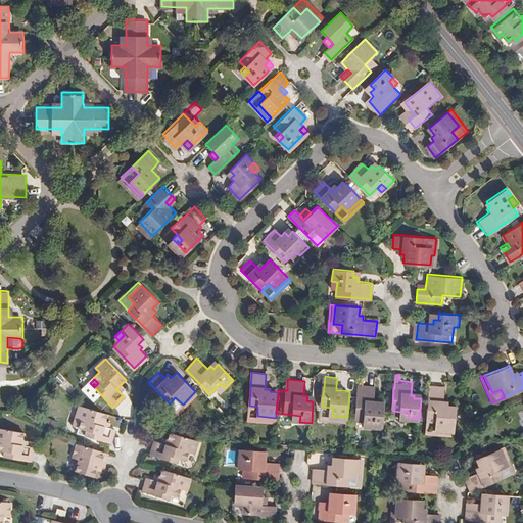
[(220,383),(215,389),(219,393),(225,388),(220,383)]
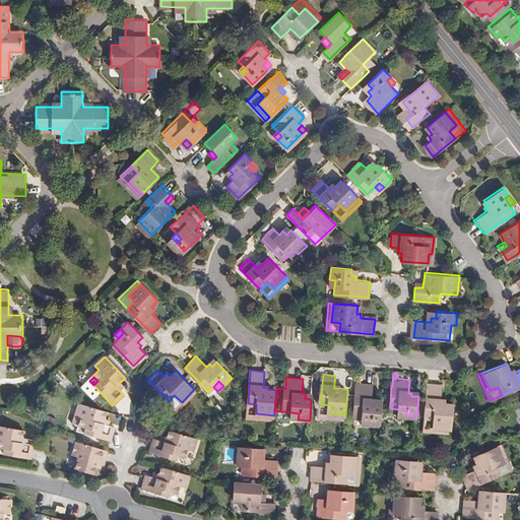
[(374,385),(358,383),(356,393),(347,393),(345,414),(345,416),(361,417),(368,418),(368,426),(380,427),(382,404),(376,404),(376,399),(372,399),(374,385)]
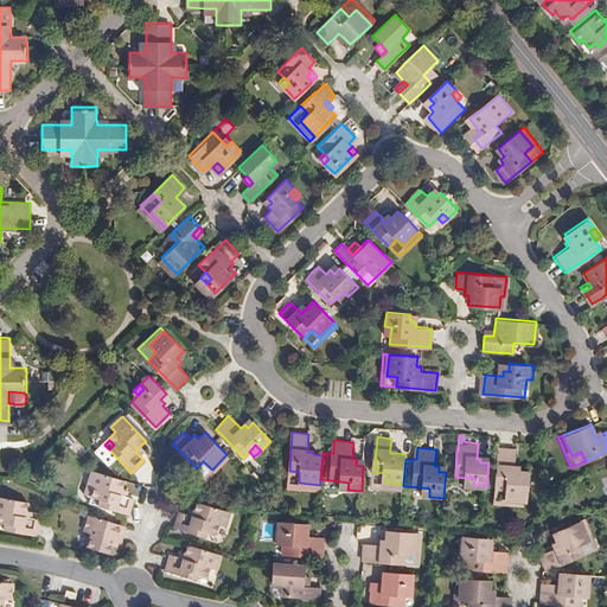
[(516,449),(500,448),(499,465),(489,465),(486,486),(486,489),(506,490),(505,499),(526,502),(530,472),(519,471),(512,471),(513,467),(515,465),(516,449)]
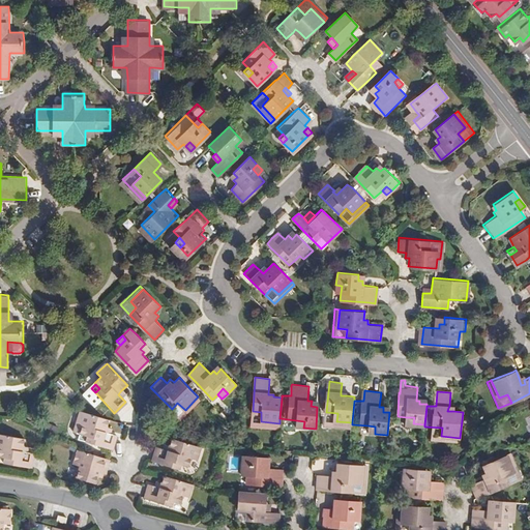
[(181,419),(201,399),(198,396),(185,410),(177,403),(172,409),(181,419)]
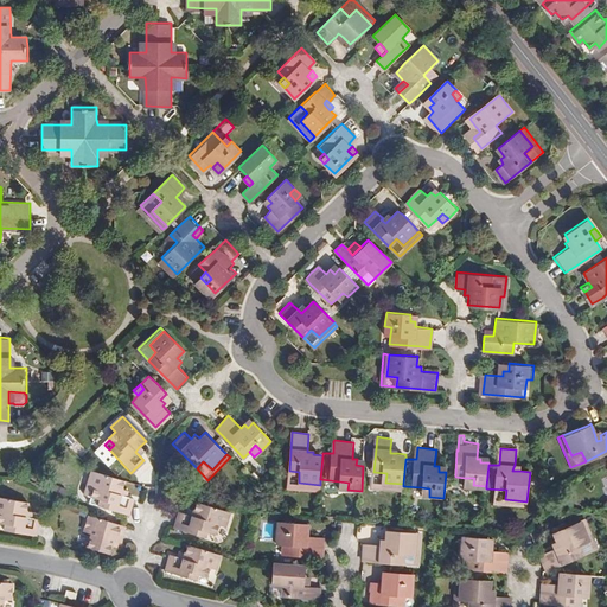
[(125,480),(91,470),(87,485),(91,486),(89,497),(93,498),(97,500),(96,505),(127,516),(132,499),(126,497),(121,494),(122,490),(125,480)]
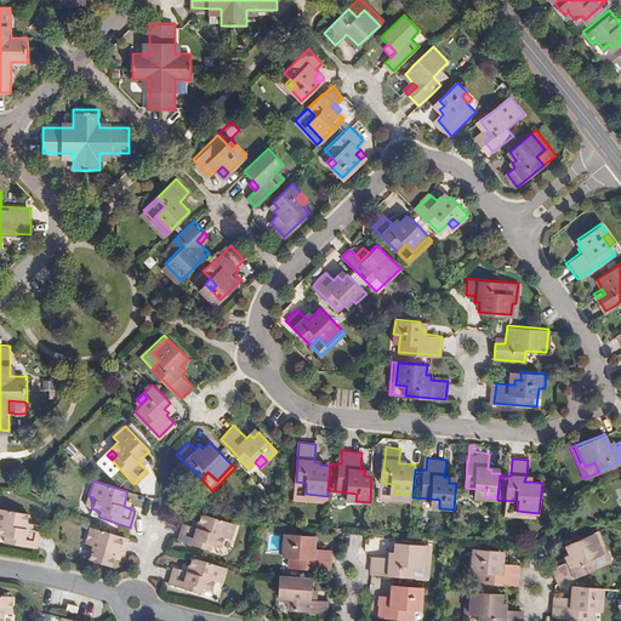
[(306,483),(296,482),(295,497),(328,501),(328,496),(306,494),(306,483)]
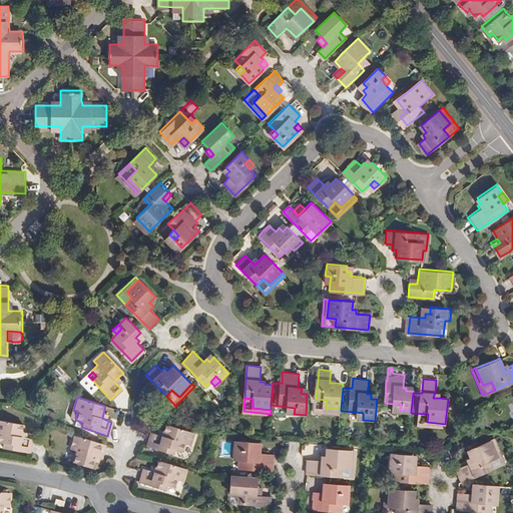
[(341,411),(341,409),(326,408),(327,400),(316,399),(315,411),(341,414),(341,411)]
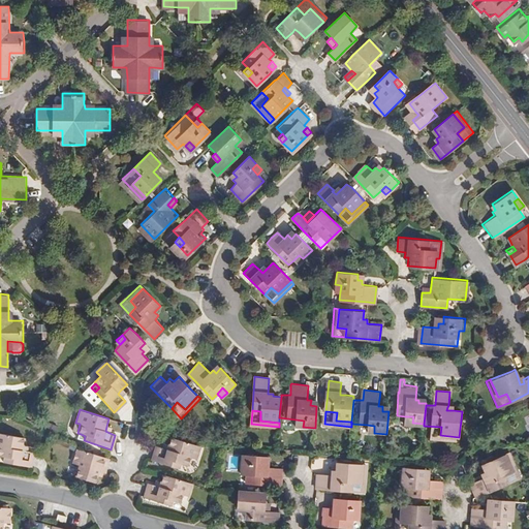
[(424,426),(423,437),(459,440),(459,437),(440,435),(441,427),(424,426)]
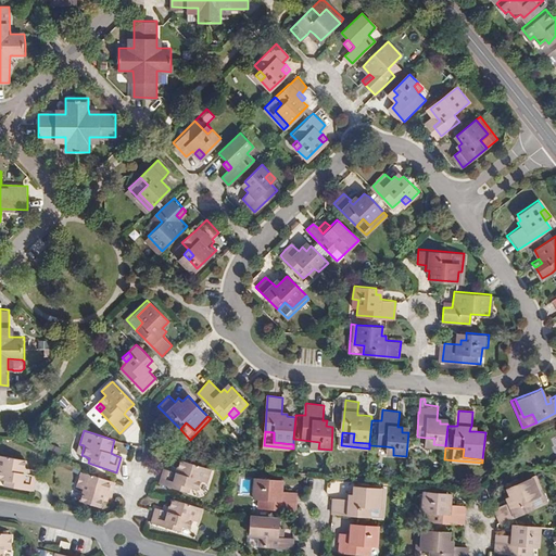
[(34,475),(29,474),(24,474),(24,468),(25,459),(0,455),(0,480),(4,481),(3,485),(32,490),(34,475)]
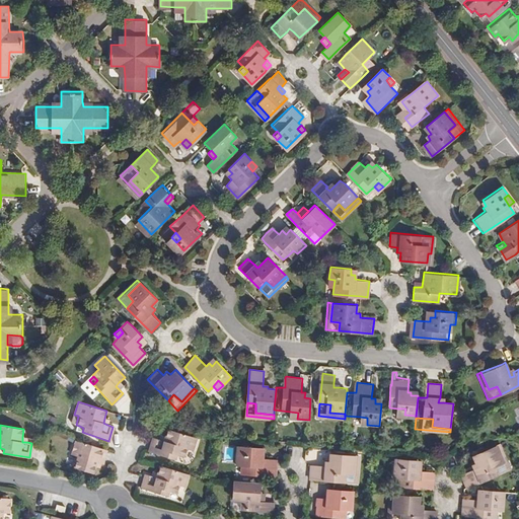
[(177,455),(182,456),(186,457),(189,448),(194,450),(198,437),(169,428),(167,435),(166,440),(160,438),(154,436),(150,450),(176,459),(177,455)]
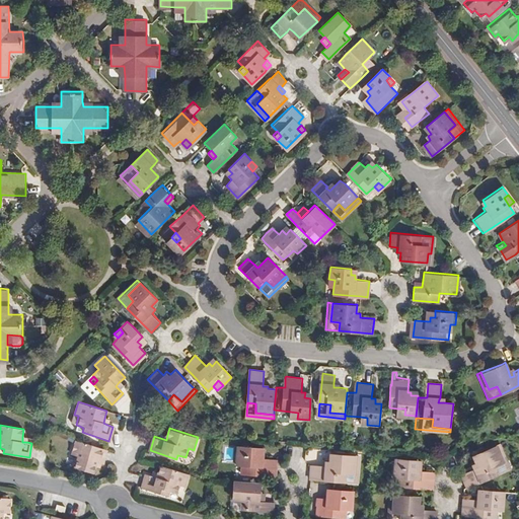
[(103,464),(107,448),(77,439),(73,455),(77,456),(74,467),(93,473),(94,467),(96,462),(100,463),(103,464)]
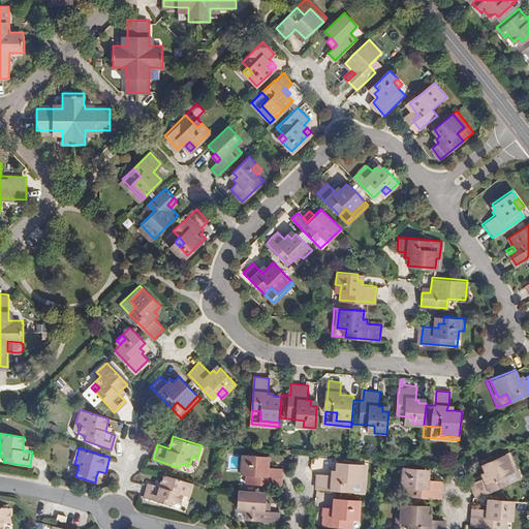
[(505,476),(508,484),(521,477),(510,453),(507,454),(515,471),(505,476)]
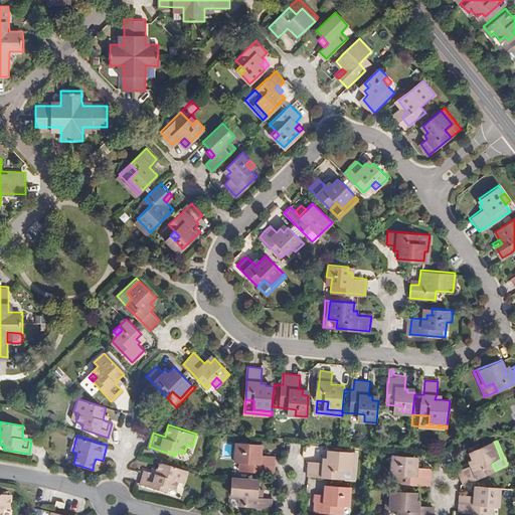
[(464,484),(477,479),(495,471),(492,464),(501,459),(494,442),(470,453),(472,460),(476,467),(472,469),(471,466),(458,472),(464,484)]
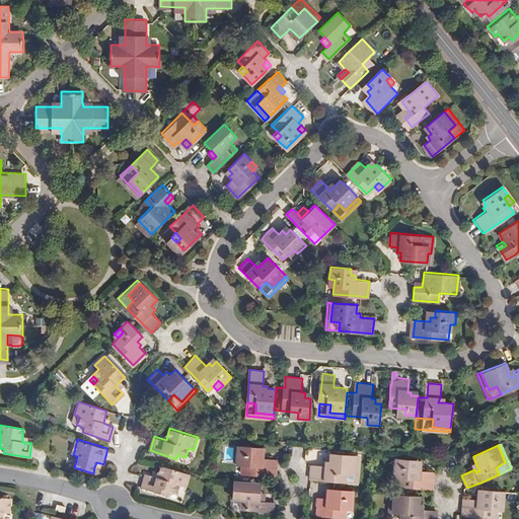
[(267,475),(277,476),(278,459),(265,458),(265,454),(261,454),(261,448),(239,446),(238,458),(243,458),(243,466),(242,474),(267,475)]
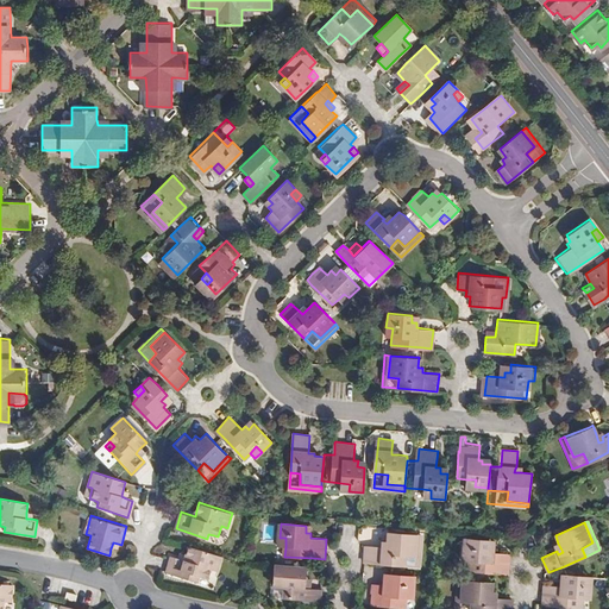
[(368,545),(366,562),(393,564),(406,565),(407,556),(414,557),(416,534),(388,531),(388,540),(387,548),(382,548),(382,546),(368,545)]
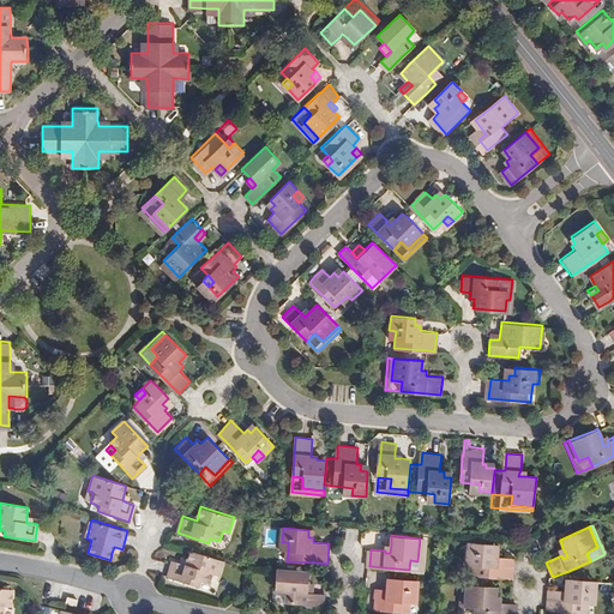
[(410,560),(409,570),(423,571),(427,539),(420,539),(417,561),(410,560)]
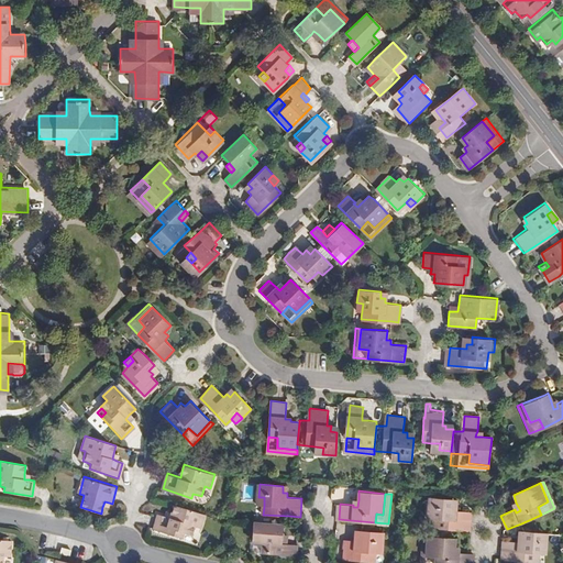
[(459,529),(468,530),(470,512),(455,511),(456,506),(451,505),(451,499),(428,496),(427,509),(434,510),(433,519),(432,527),(459,529)]
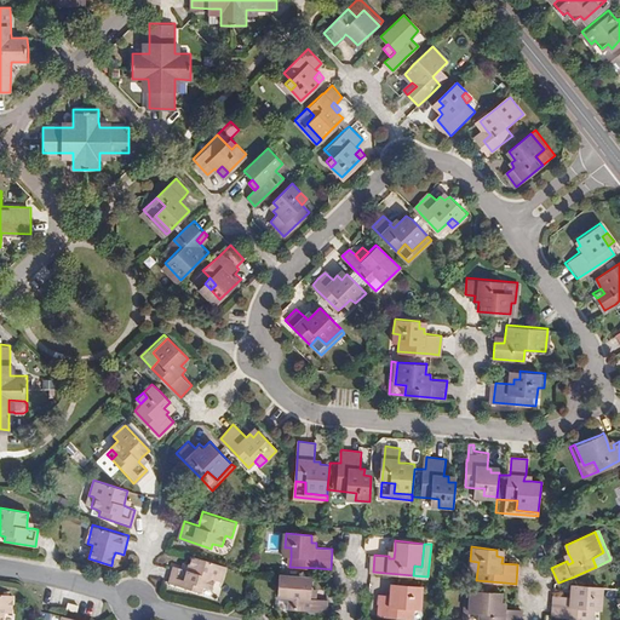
[(225,566),(191,555),(189,564),(188,569),(183,568),(174,566),(170,581),(202,592),(204,586),(210,589),(212,589),(216,579),(222,581),(225,566)]
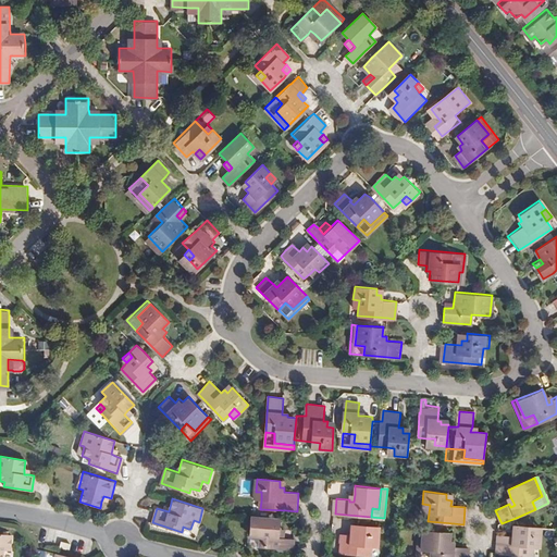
[(281,519),(251,516),(250,535),(261,535),(260,545),(293,548),(293,537),(285,537),(280,537),(281,529),(281,519)]
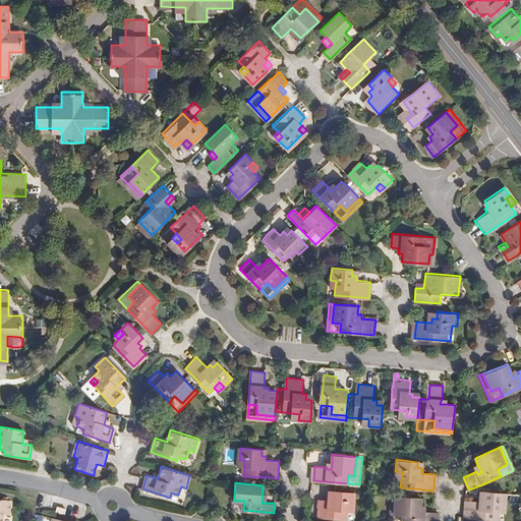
[(354,504),(356,493),(336,490),(334,490),(334,497),(329,497),(329,502),(321,502),(319,516),(348,519),(349,510),(350,504),(354,504)]
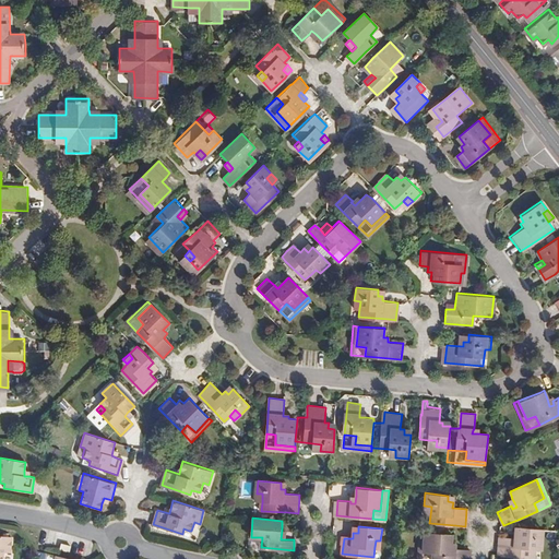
[(542,542),(543,528),(520,526),(520,527),(519,534),(513,534),(513,538),(499,537),(497,555),(535,558),(535,548),(536,542),(542,542)]
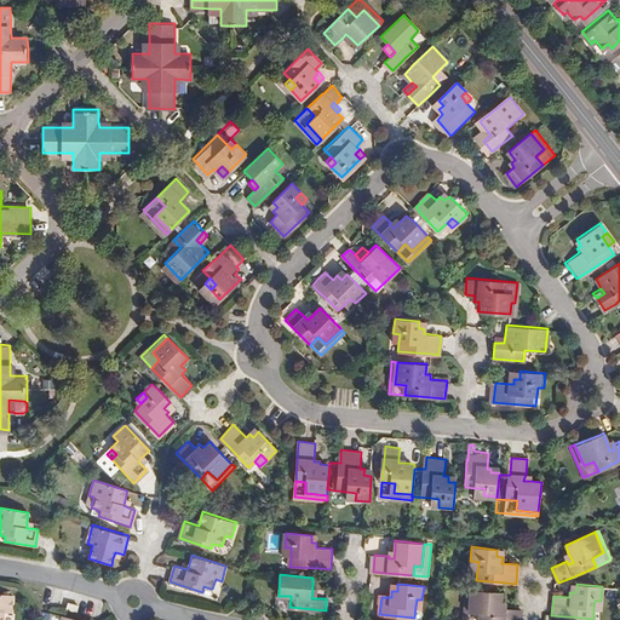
[(472,590),(466,590),(464,619),(480,619),(481,613),(471,612),(472,590)]
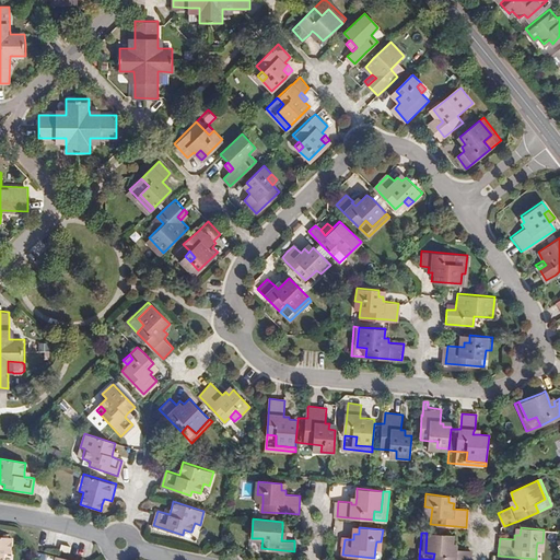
[(453,535),(451,534),(451,535),(427,533),(426,552),(434,553),(433,559),(469,559),(470,551),(457,549),(455,551),(452,551),(453,544),(453,535)]
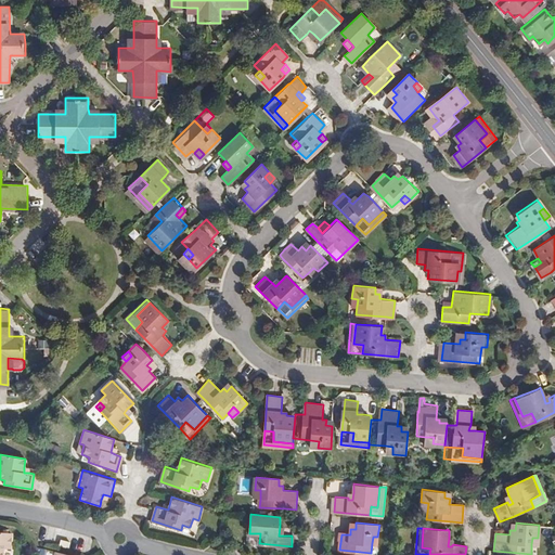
[(0,554),(3,554),(4,549),(10,550),(12,533),(0,531),(0,554)]
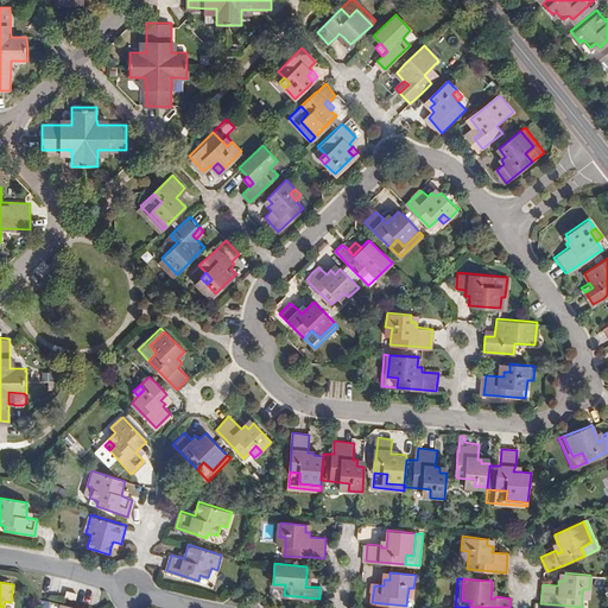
[(285,584),(273,584),(272,594),(284,595),(285,584)]
